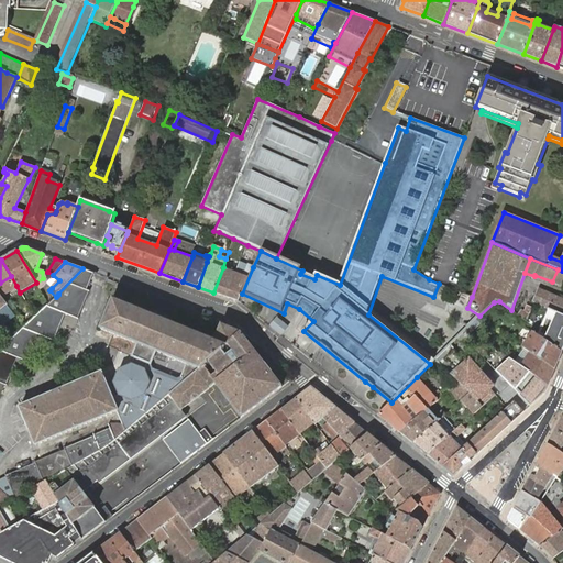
[(227,297),(239,301),(242,294),(253,267),(240,262),(235,273),(227,297)]
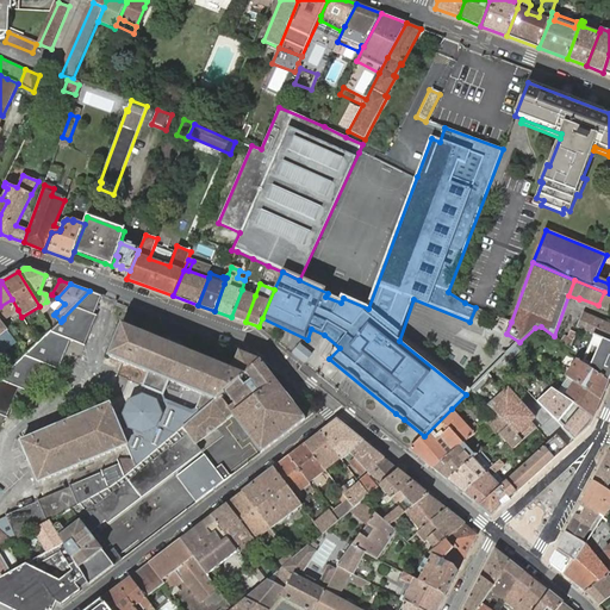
[(231,317),(246,322),(255,296),(242,290),(231,317)]
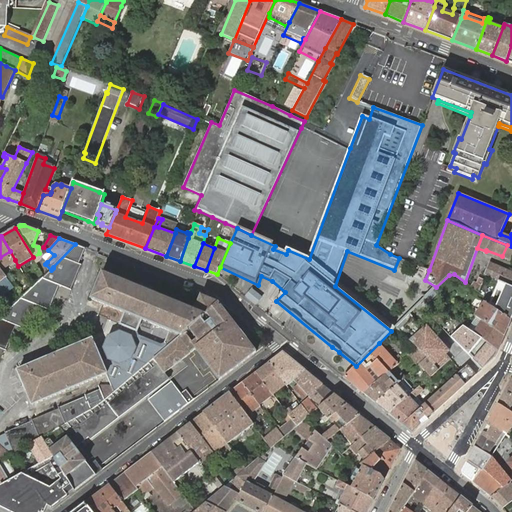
[(85,248),(75,244),(53,267),(53,268),(51,270),(32,288),(25,294),(22,297),(0,317),(0,347),(6,350),(16,325),(27,330),(37,305),(49,310),(59,285),(71,290),(81,265),(79,264),(85,248)]
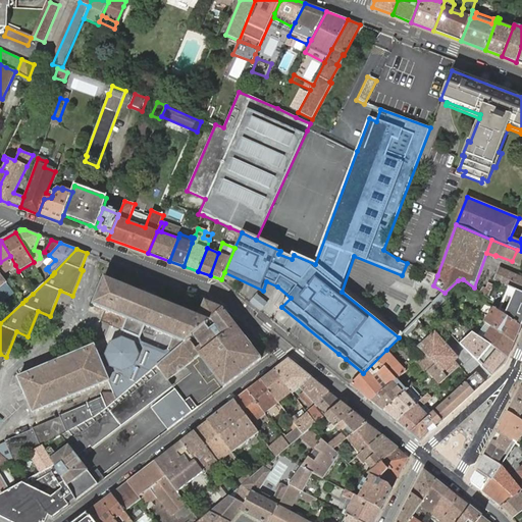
[(521,265),(521,263),(521,251),(517,250),(512,261),(521,265)]
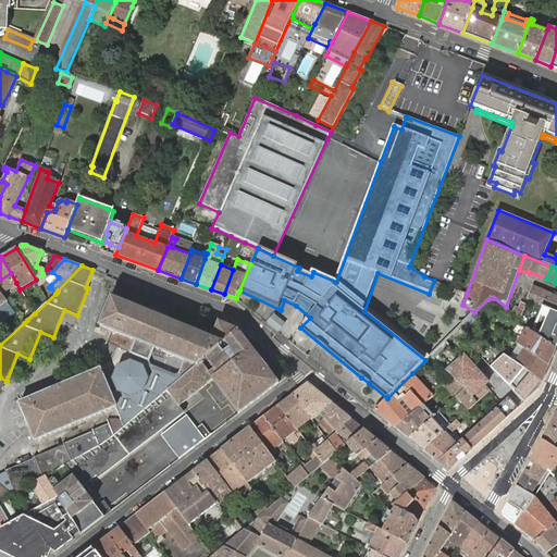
[(0,292),(16,283),(11,273),(0,280),(0,292)]
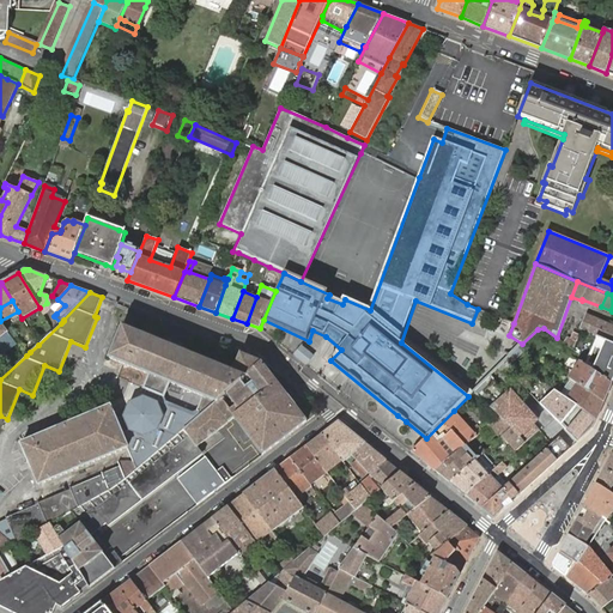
[(612,344),(612,327),(588,316),(582,331),(607,341),(612,344)]
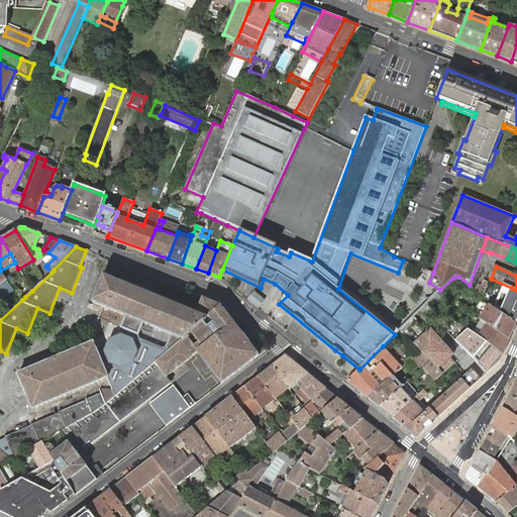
[(0,287),(6,295),(13,290),(6,280),(0,272),(0,287)]
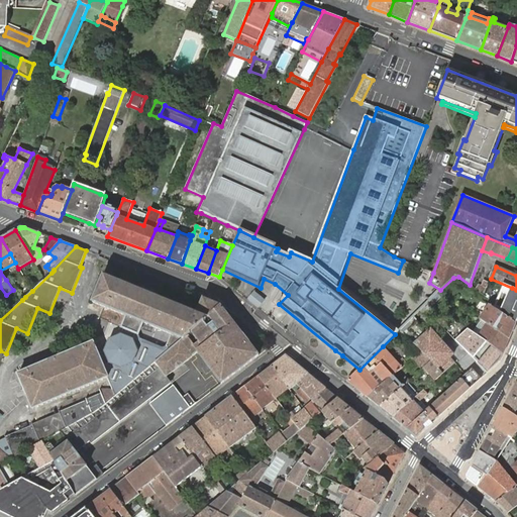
[(180,340),(182,339),(186,335),(191,331),(221,306),(203,298),(197,313),(103,275),(92,302),(125,316),(121,327),(120,328),(123,329),(121,335),(109,340),(105,351),(98,354),(108,378),(115,396),(180,340)]
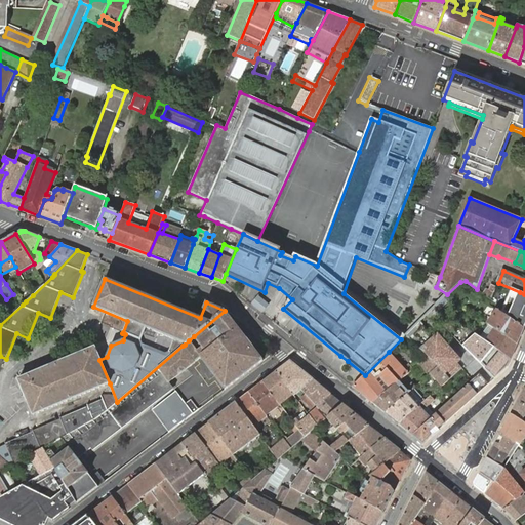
[(486,288),(482,293),(491,299),(493,292),(488,290),(486,288)]
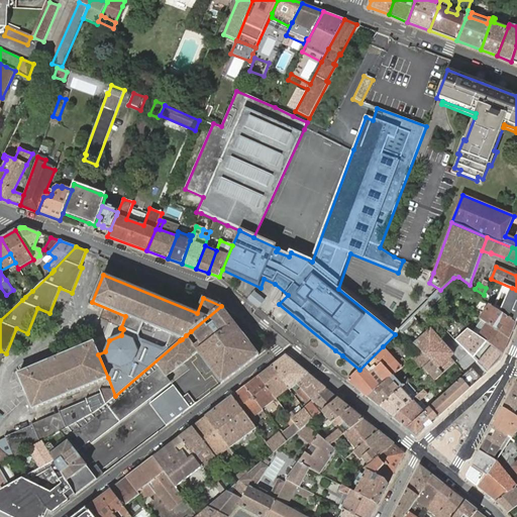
[(26,285),(19,291),(25,297),(32,291),(26,285)]
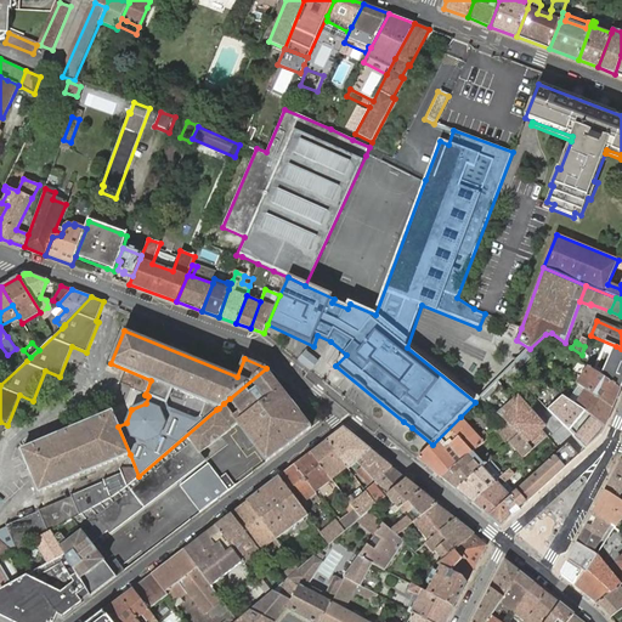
[(621,389),(621,385),(621,349),(616,346),(603,378),(621,389)]
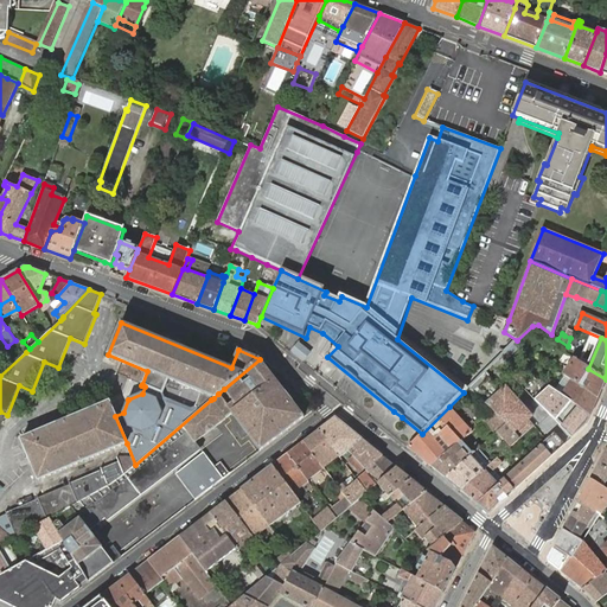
[(304,362),(311,352),(299,342),(291,351),(304,362)]
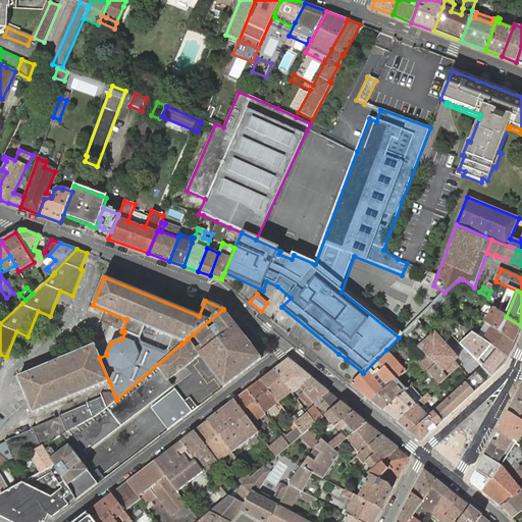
[(261,359),(223,309),(193,334),(202,345),(196,349),(188,338),(184,343),(181,344),(195,360),(200,356),(223,387),(261,359)]
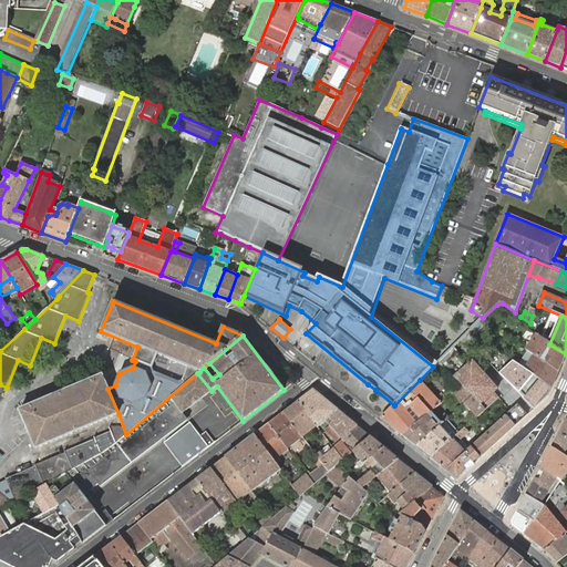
[(558,372),(566,354),(549,344),(537,336),(527,351),(535,356),(558,372)]
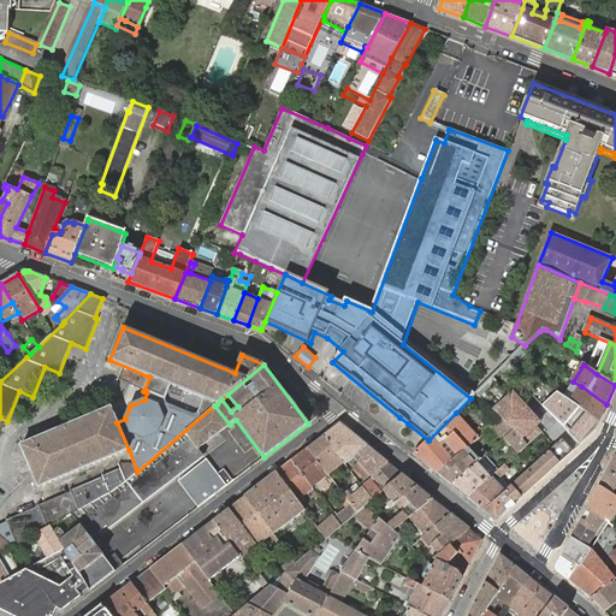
[(599,422),(606,404),(581,386),(570,401),(599,422)]
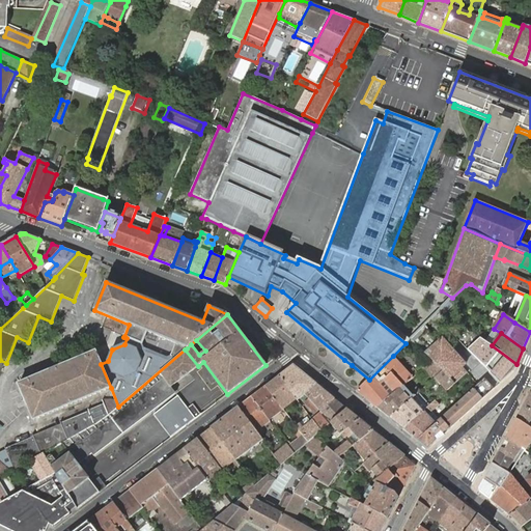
[(412,339),(417,351),(428,346),(423,334),(412,339)]
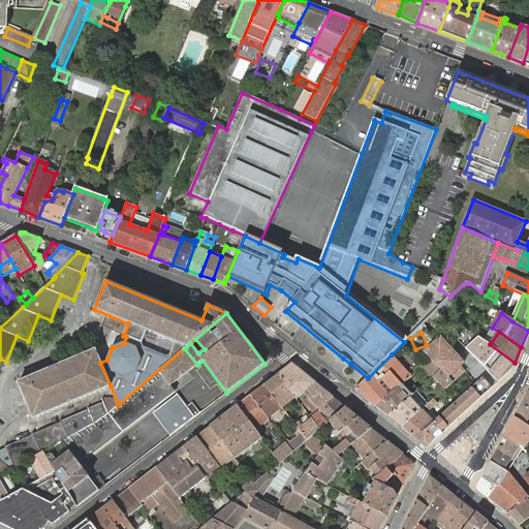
[(441,337),(437,340),(461,366),(464,363),(441,337)]
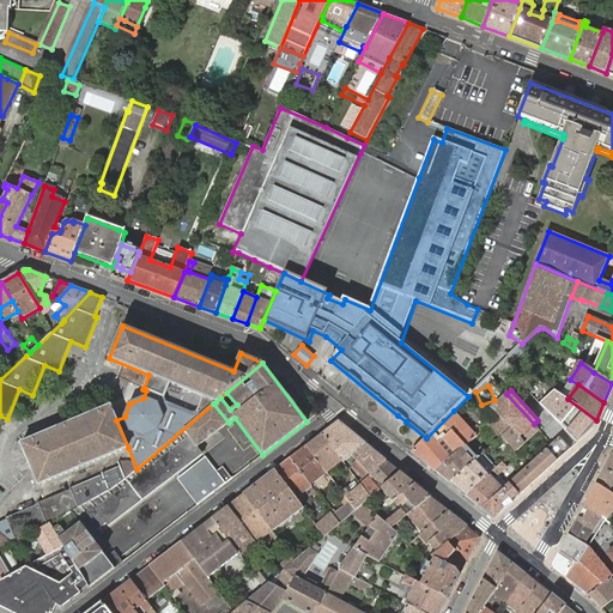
[(507,394),(491,408),(499,417),(505,423),(511,428),(515,432),(520,437),(525,443),(539,431),(534,424),(507,394)]
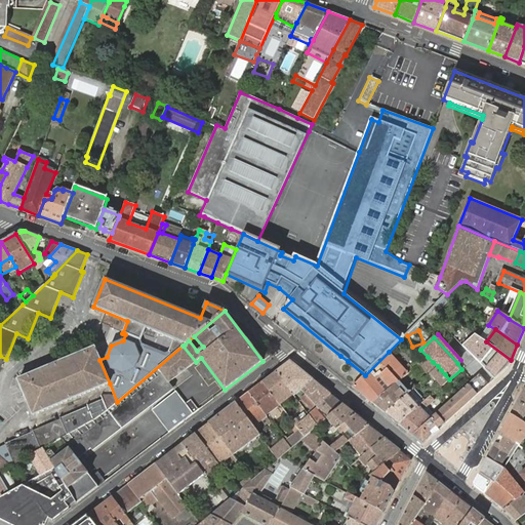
[(196,362),(183,346),(117,402),(108,410),(107,411),(94,419),(48,445),(54,454),(49,458),(51,462),(54,468),(64,482),(69,490),(77,503),(98,487),(106,481),(98,473),(91,478),(77,459),(91,448),(93,451),(174,389),(169,382),(196,362)]
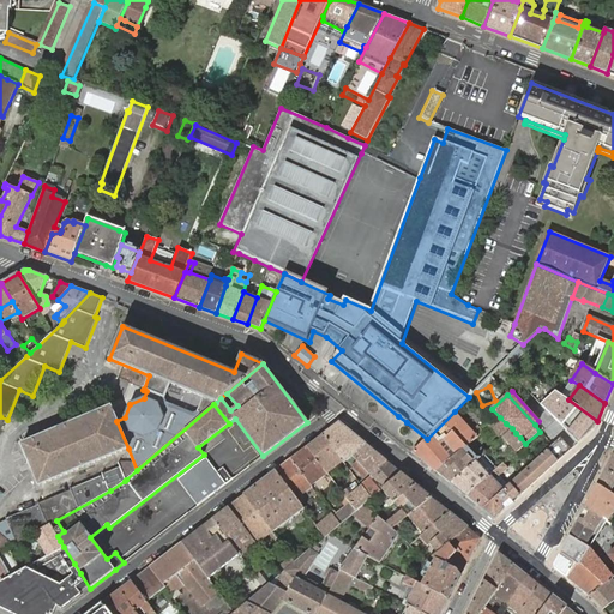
[(38,487),(128,449),(116,421),(112,407),(110,407),(109,408),(20,445),(38,487)]
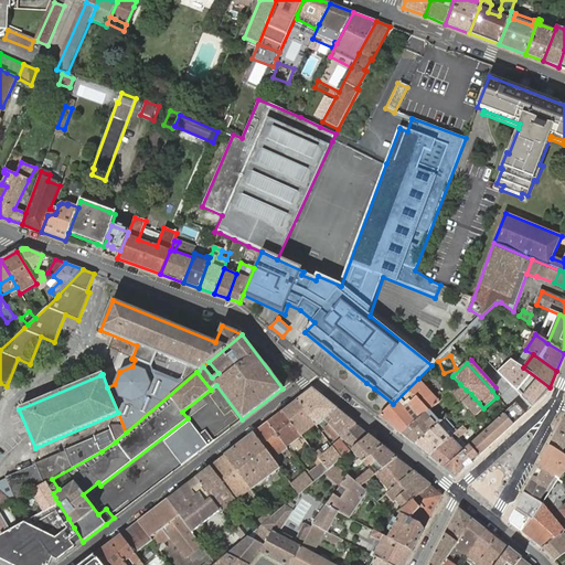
[(393,404),(380,416),(402,435),(426,413),(429,411),(439,402),(443,400),(440,397),(438,400),(418,379),(393,404)]
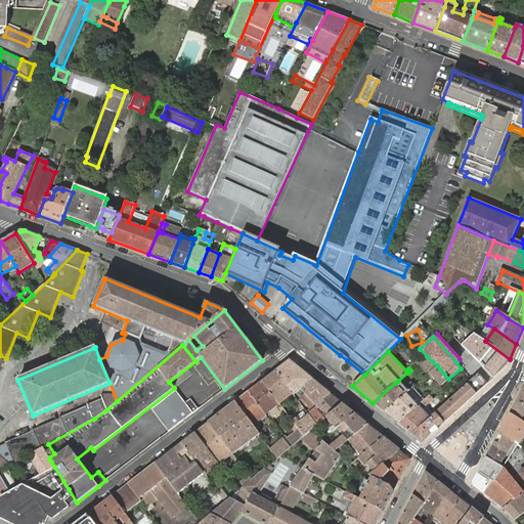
[(432,361),(427,356),(417,364),(427,375),(428,374),(430,372),(437,365),(432,361)]
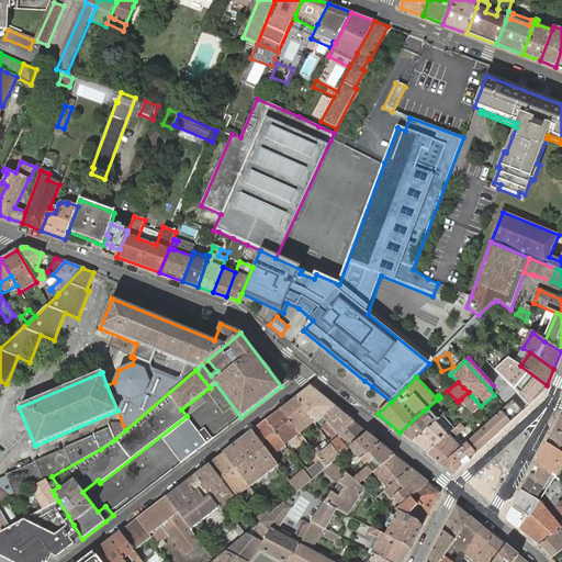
[(523,411),(543,393),(539,393),(531,385),(513,401),(523,411)]
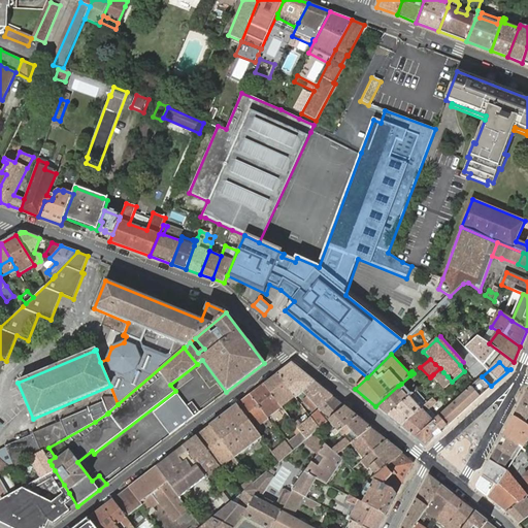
[(292,363),(277,374),(295,396),(295,398),(303,392),(316,383),(292,363)]
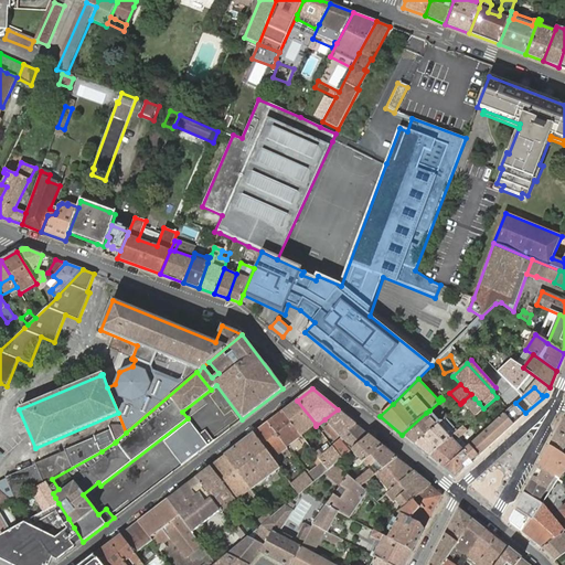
[(476,415),(483,408),(479,403),(475,398),(471,394),(464,401),(466,404),(476,415)]
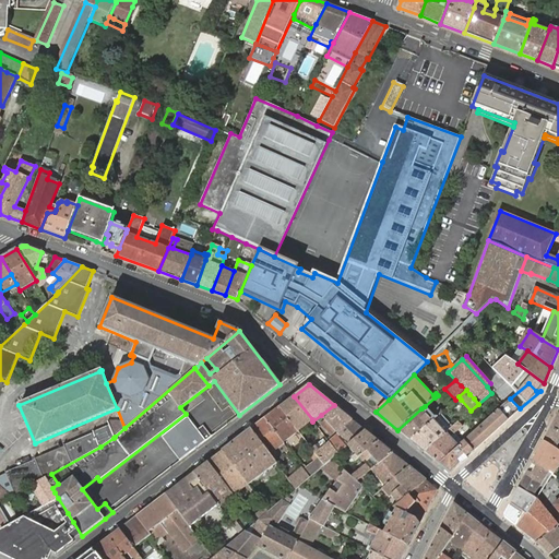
[(294,396),(280,407),(297,431),(312,419),(294,396)]
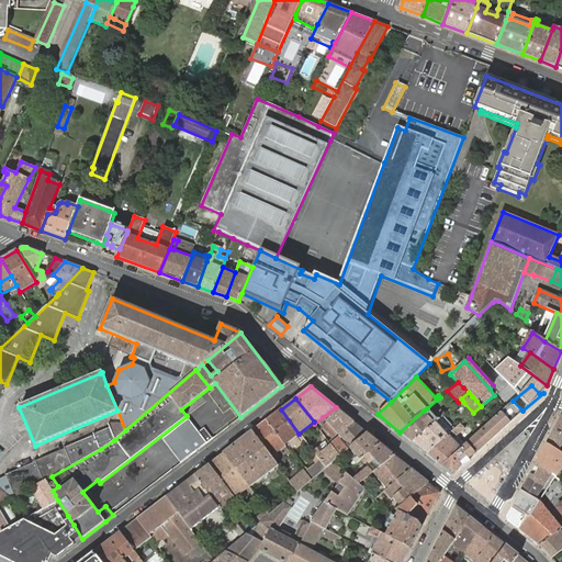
[(505,407),(497,415),(507,425),(517,416),(523,411),(513,401),(505,407)]
